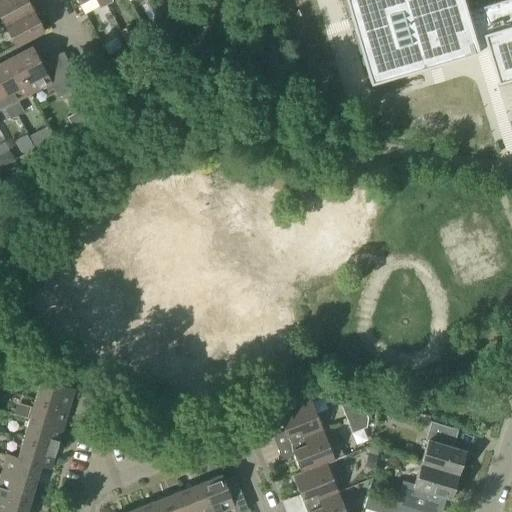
[(0,0),(0,17),(4,25),(32,11),(25,0),(0,0)]
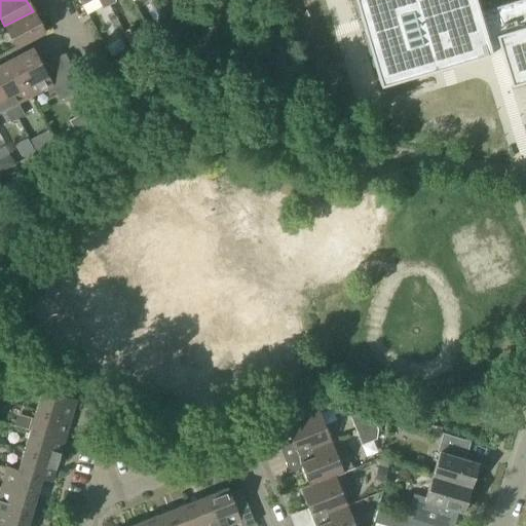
[(97,0),(102,9),(108,6),(104,0),(78,0),(81,4),(89,0),(97,0)]
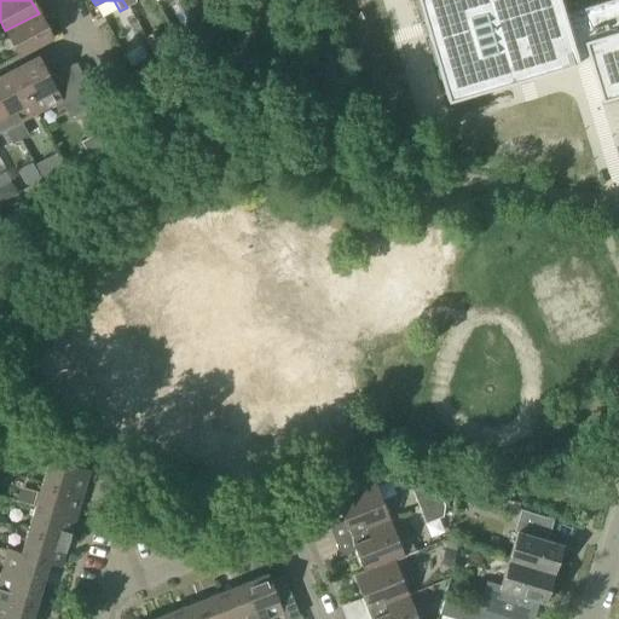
[(559,0),(421,0),(450,96),(589,55),(601,94),(618,88),(618,0),(608,0),(563,13),(559,0)]
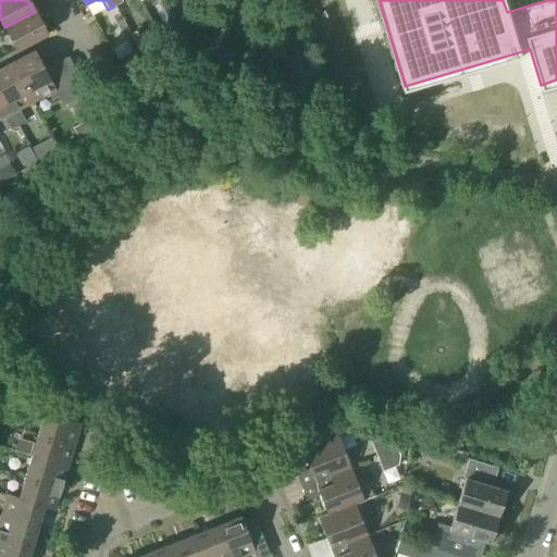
[(17,51),(47,35),(35,12),(4,27),(17,51)]
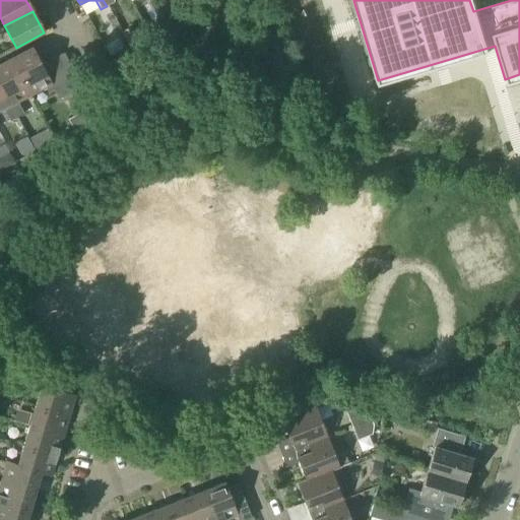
[(129,48),(141,42),(133,25),(121,31),(129,48)]
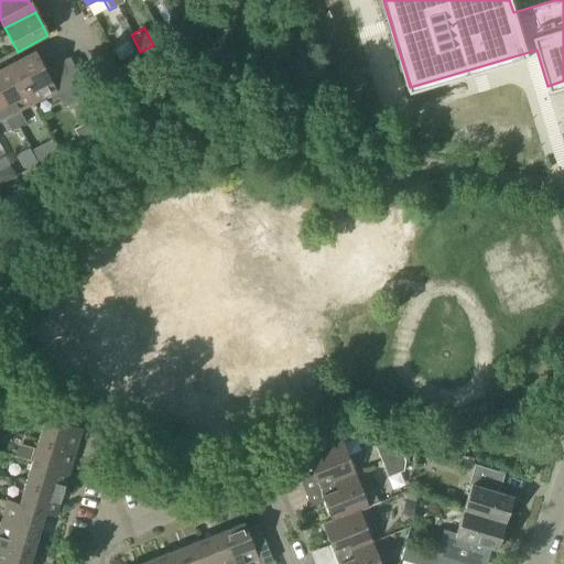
[(35,52),(11,65),(33,105),(50,96),(52,101),(58,98),(63,108),(87,96),(82,86),(83,85),(78,77),(68,58),(44,71),(35,52)]
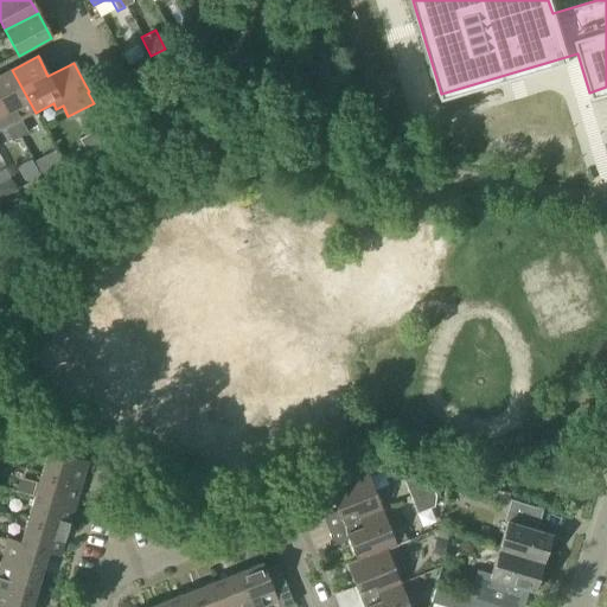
[(21,120),(36,113),(12,70),(0,76),(0,103),(19,138),(27,133),(21,120)]
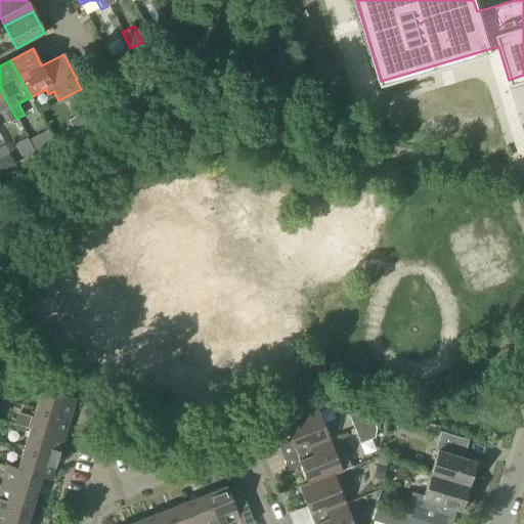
[(10,122),(16,119),(0,89),(0,113),(4,111),(10,122)]
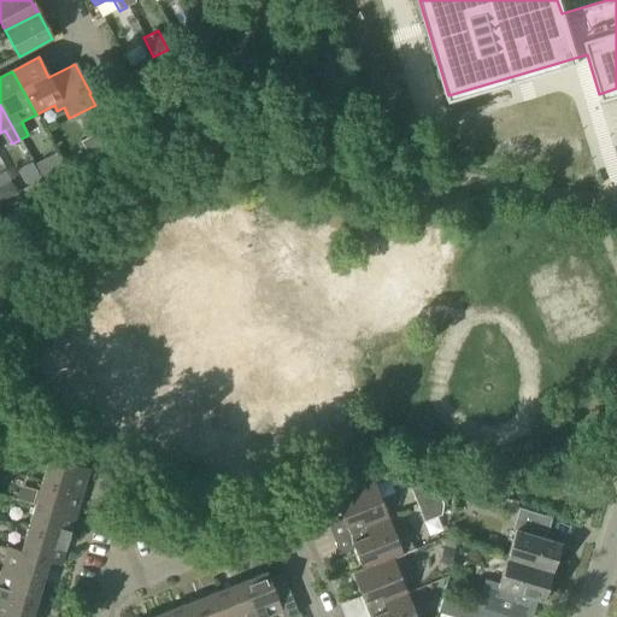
[(116,140),(106,122),(100,119),(92,124),(97,134),(103,147),(116,140)]
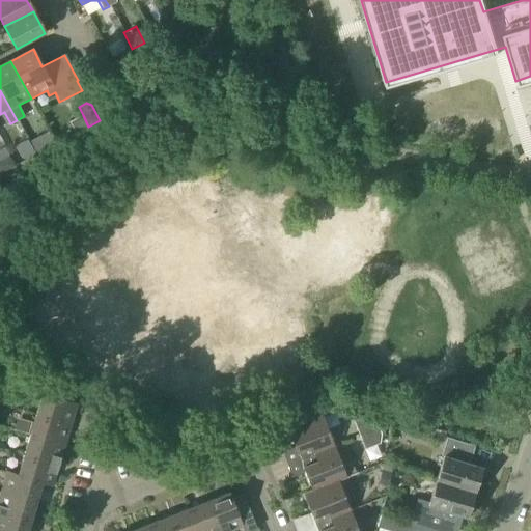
[(39,137),(46,148),(55,143),(49,132),(39,137)]
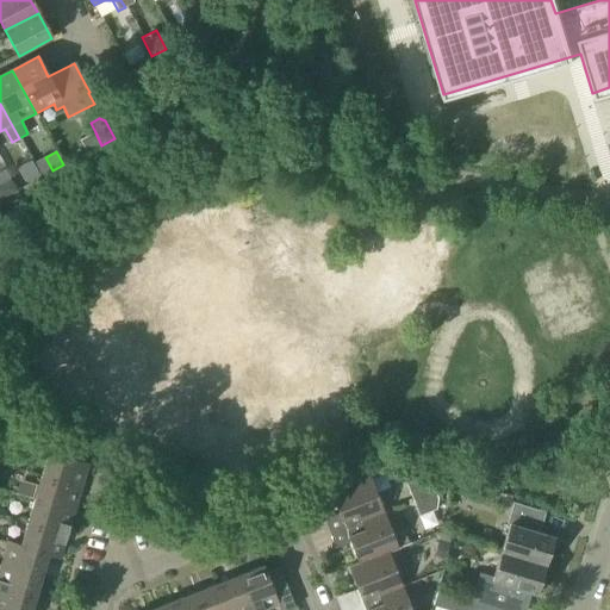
[(32,181),(39,178),(31,161),(23,165),(32,181)]
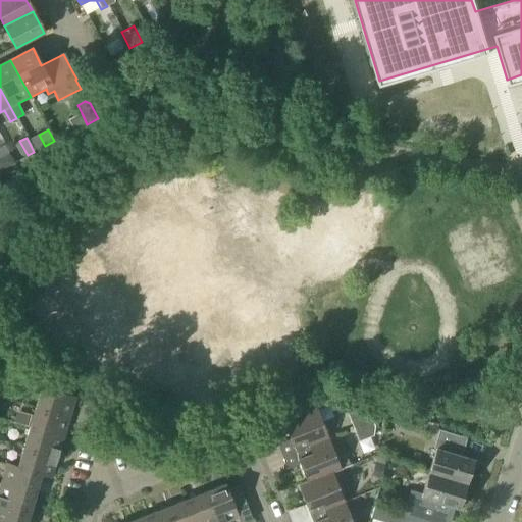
[(0,158),(0,170),(14,163),(9,154),(0,158)]
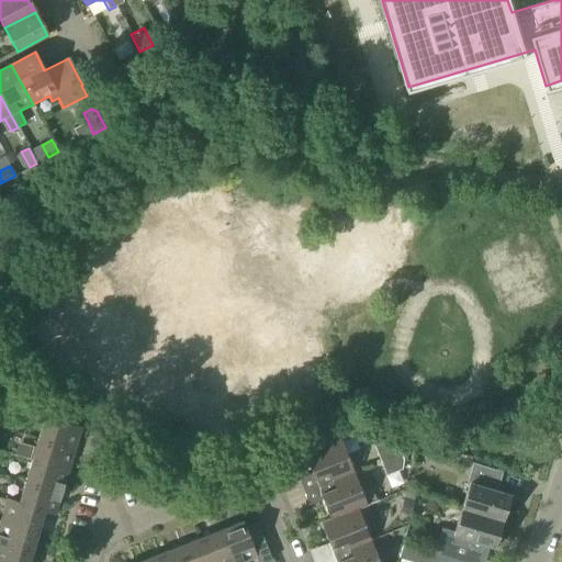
[(72,451),(79,429),(44,418),(37,440),(72,451)]
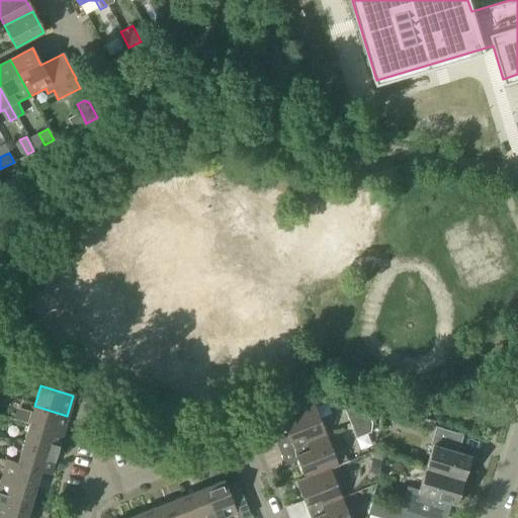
[(61,435),(67,416),(34,406),(28,426),(61,435)]
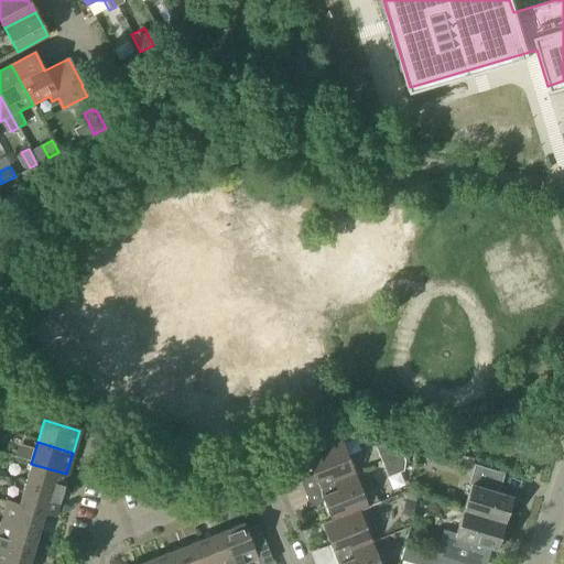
[(317,489),(354,474),(342,442),(304,456),(317,489)]
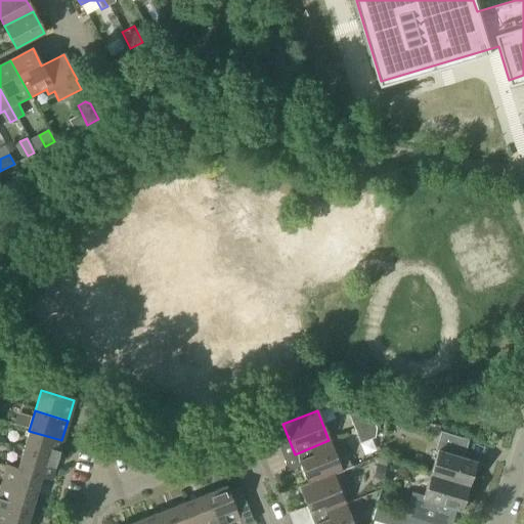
[(354,430),(374,423),(372,416),(356,412),(349,415),(354,430)]
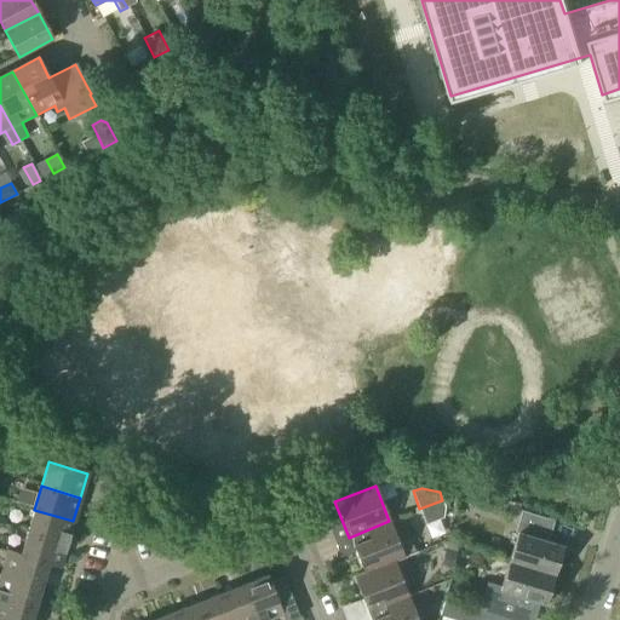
[(426,524),(443,517),(446,506),(442,500),(419,509),(426,524)]
